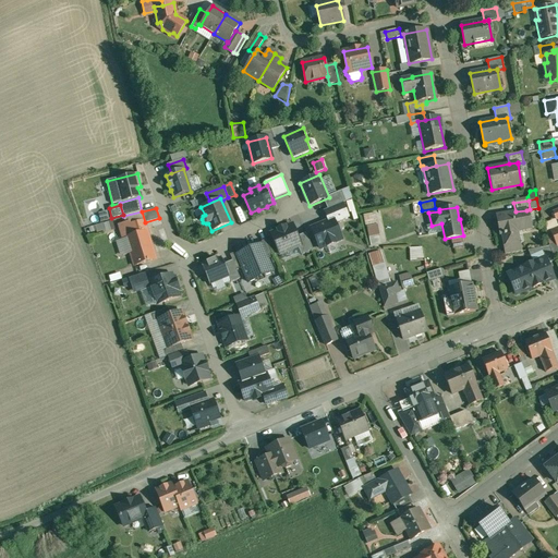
[(516,211),(496,215),(499,234),(501,234),(504,246),(519,244),(517,231),(530,229),(526,210),(516,211)]
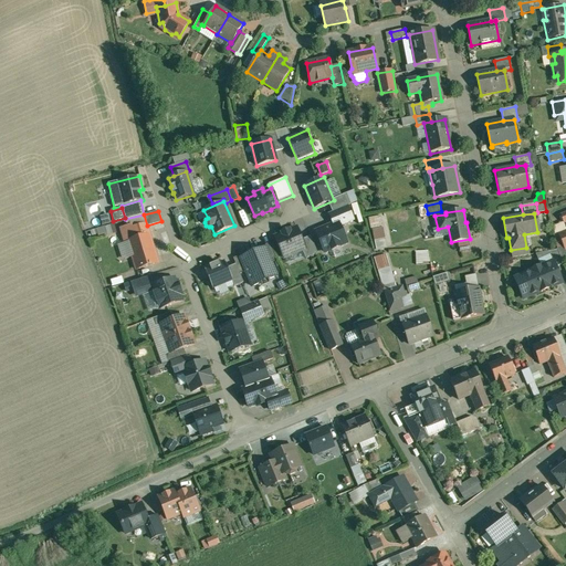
[(108,215),(100,217),(102,226),(111,223),(108,215)]
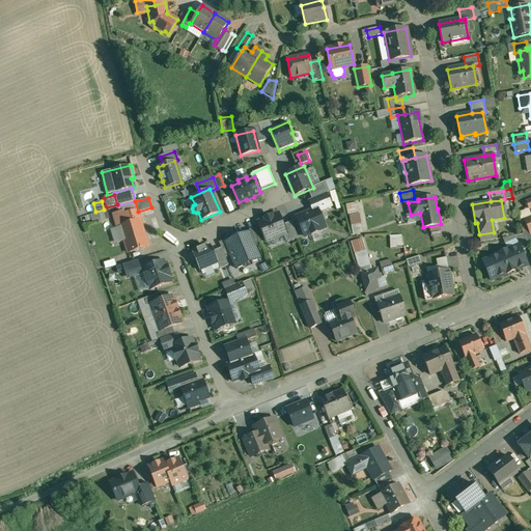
[(317,208),(296,218),(304,236),(310,233),(311,235),(319,232),(318,230),(325,228),(317,208)]
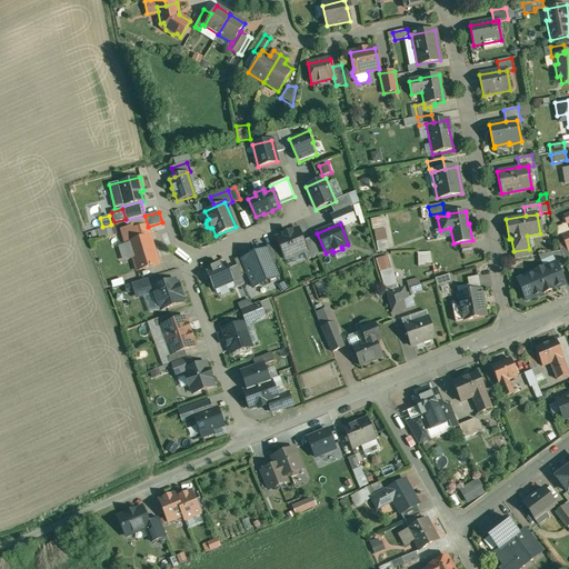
[(115,226),(106,228),(108,235),(108,237),(117,235),(115,226)]
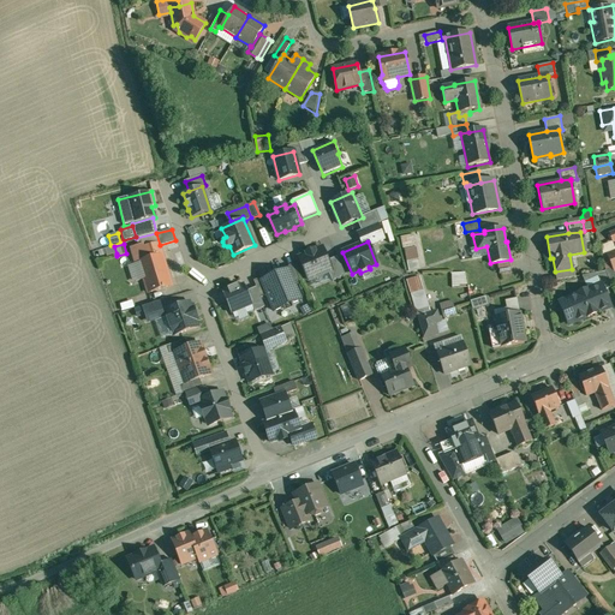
[(159,244),(143,249),(142,245),(131,249),(136,263),(138,263),(148,293),(172,286),(159,244)]
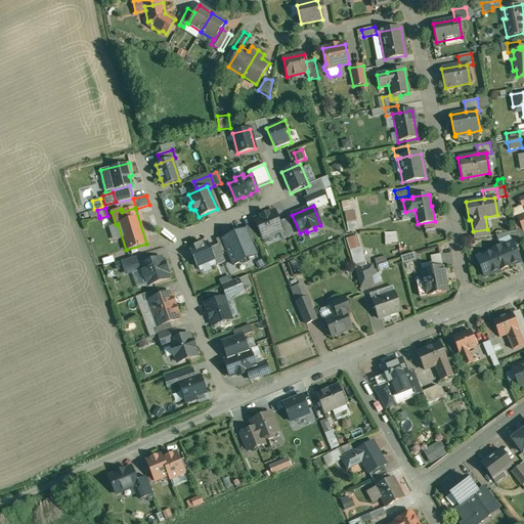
[(91,218),(99,216),(97,210),(89,212),(91,218)]
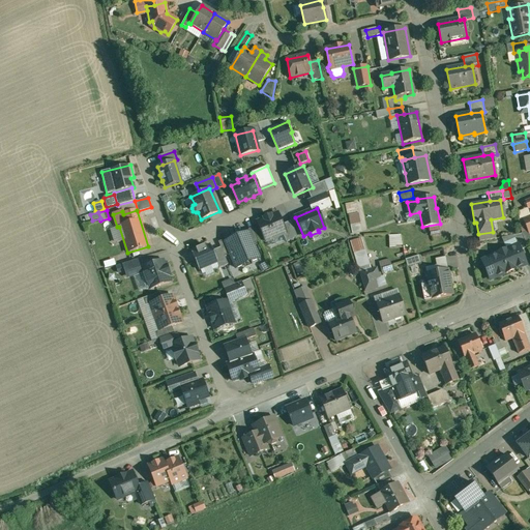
[(270,215),(264,218),(264,219),(258,223),(265,241),(283,234),(286,233),(283,225),(277,214),(271,216),(270,215)]
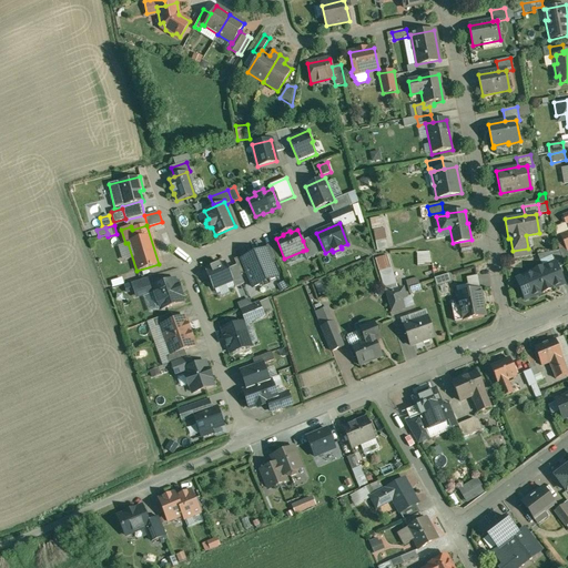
[(318,255),(312,237),(303,241),(306,250),(303,251),(306,260),(318,255)]
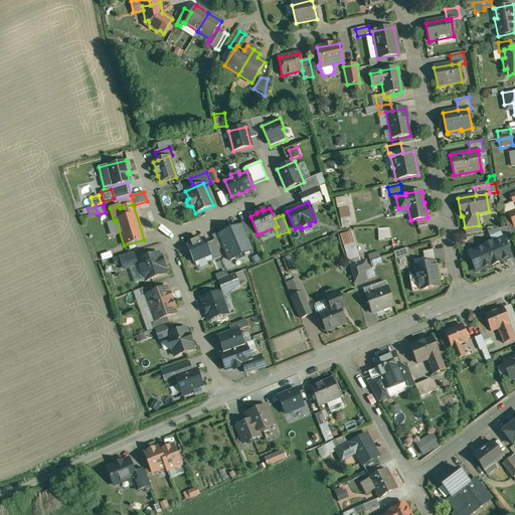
[(251,235),(245,221),(238,224),(239,226),(240,225),(245,237),(251,235)]
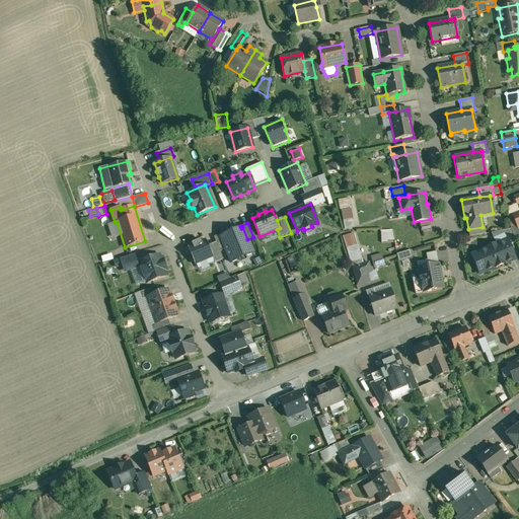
[(469,236),(486,233),(485,226),(483,227),(468,229),(469,236)]
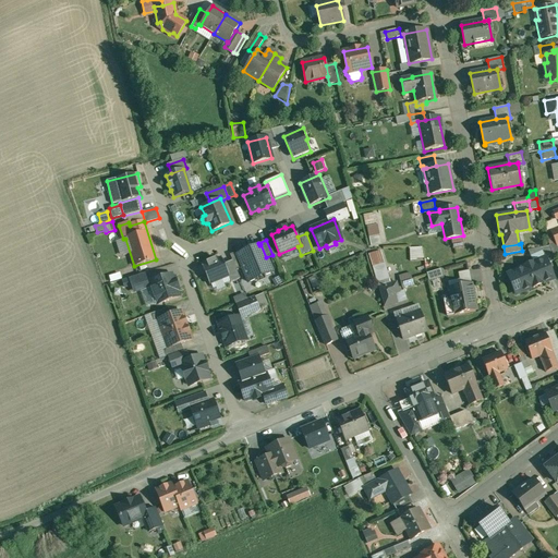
[(253,250),(246,253),(245,251),(239,253),(237,254),(242,267),(249,282),(257,279),(256,276),(263,273),(264,276),(273,273),(266,257),(261,244),(259,245),(252,247),(253,250)]
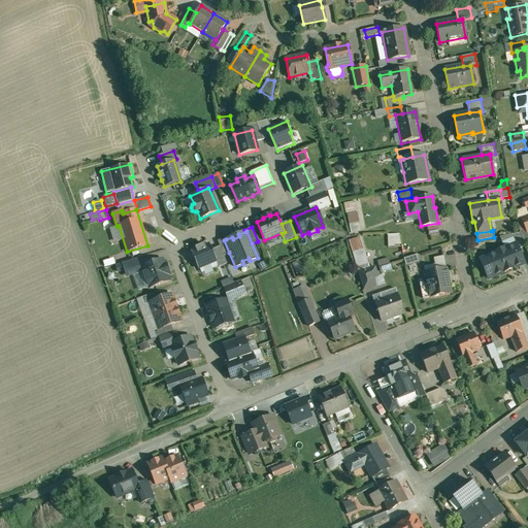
[(520,233),(510,234),(516,245),(516,244),(518,250),(525,246),(520,233)]
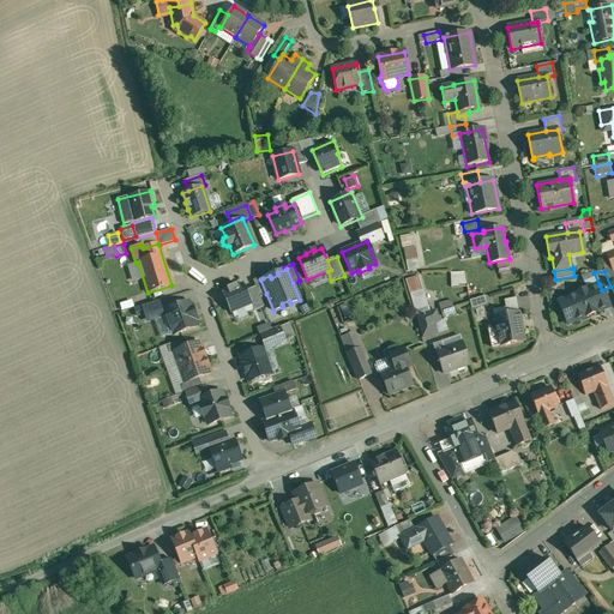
[(464,272),(451,274),(451,286),(465,286),(464,272)]
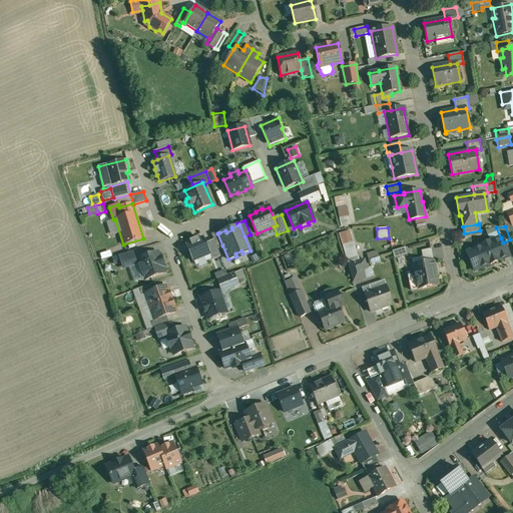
[(339,233),(342,245),(354,241),(350,230),(339,233)]
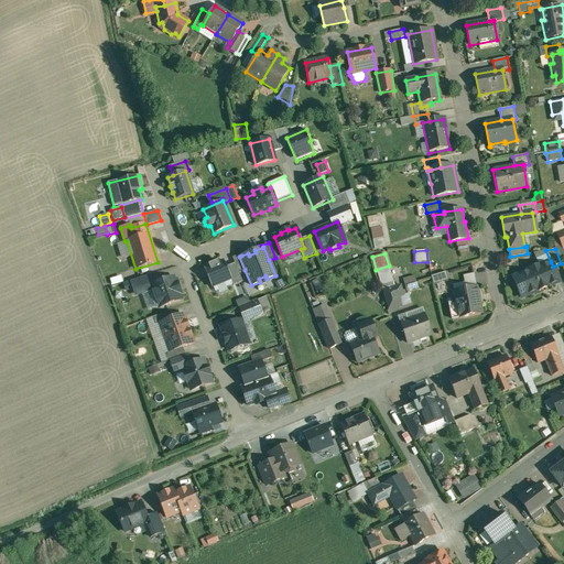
[(245,270),(239,257),(241,256),(240,255),(232,258),(235,263),(239,273),(245,270)]
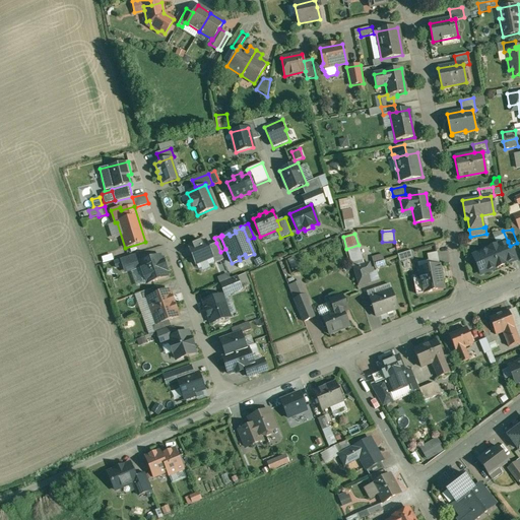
[(206,241),(188,249),(195,265),(213,257),(206,241)]
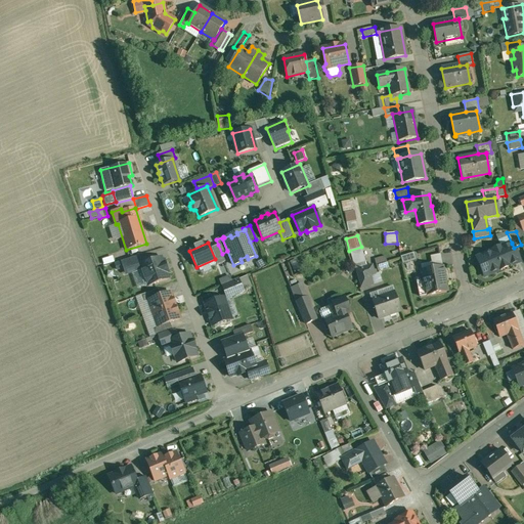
[(512,244),(501,248),(500,247),(491,251),(492,252),(477,258),(485,275),(520,261),(514,248),(512,243),(512,244)]
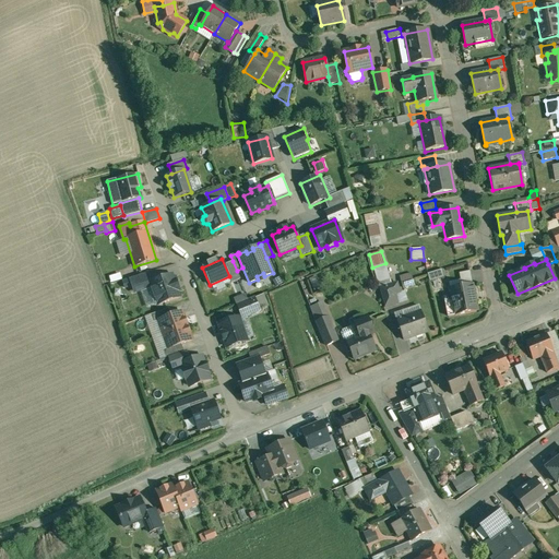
[(225,264),(232,282),(240,278),(237,271),(233,261),(225,264)]
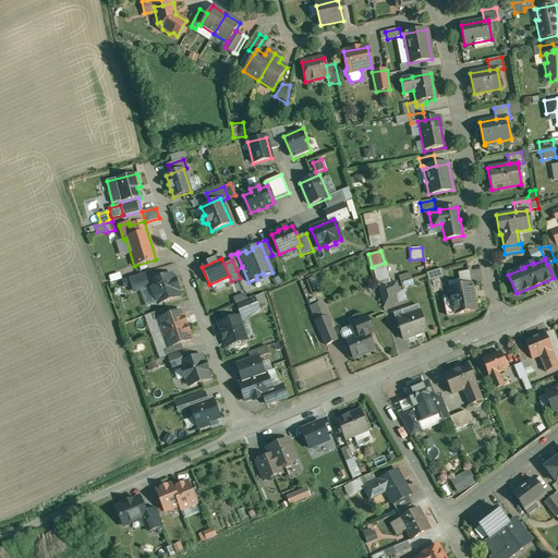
[(372,267),(377,282),(389,279),(385,263),(372,267)]
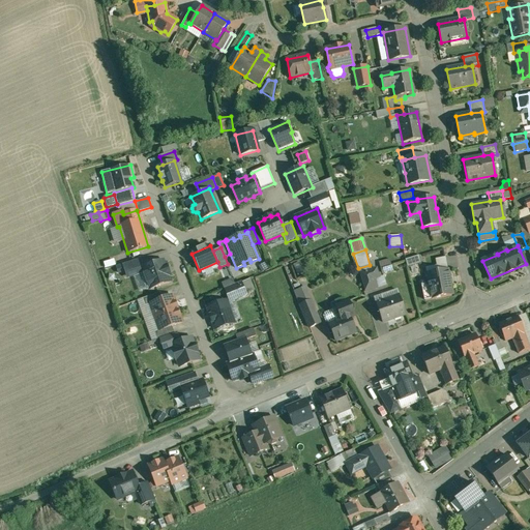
[(419,256),(405,260),(407,267),(421,263),(419,256)]
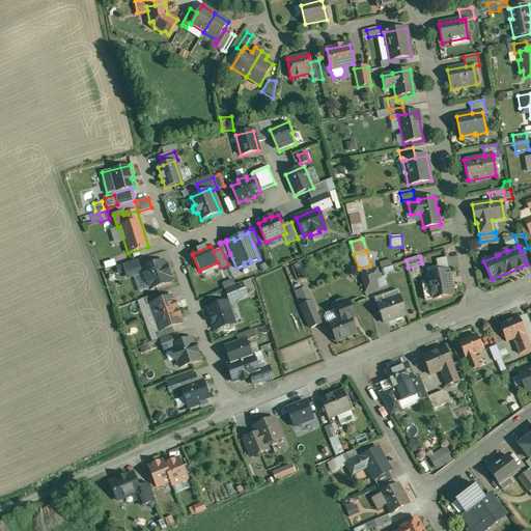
[(390,259),(380,262),(383,271),(392,268),(390,259)]
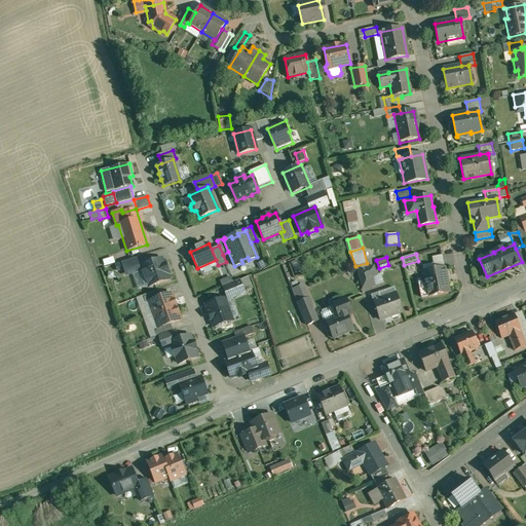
[(137,259),(121,264),(126,276),(141,271),(137,259)]
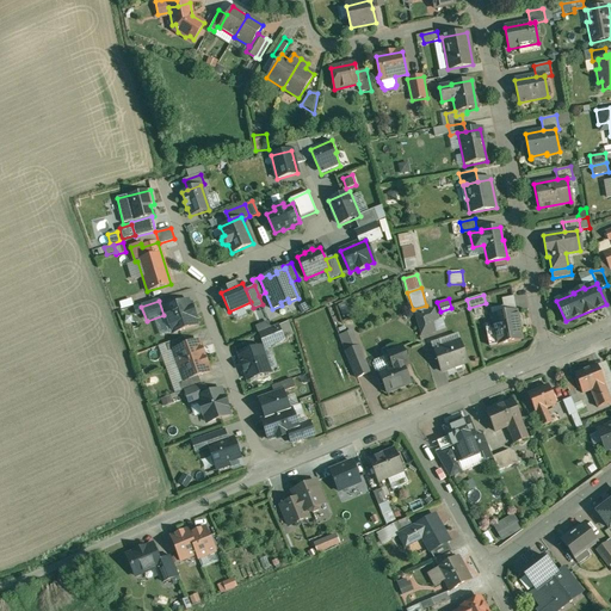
[(187,301),(164,309),(168,321),(166,322),(170,332),(172,331),(173,333),(196,325),(193,318),(196,316),(192,307),(190,308),(187,301)]
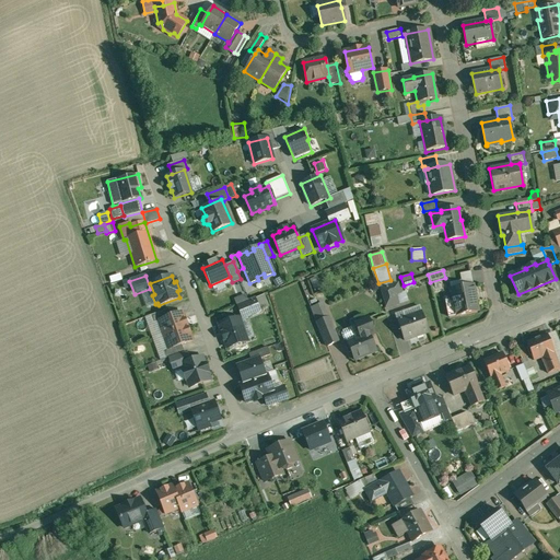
[(280,278),(273,281),(277,288),(283,283),(280,278)]
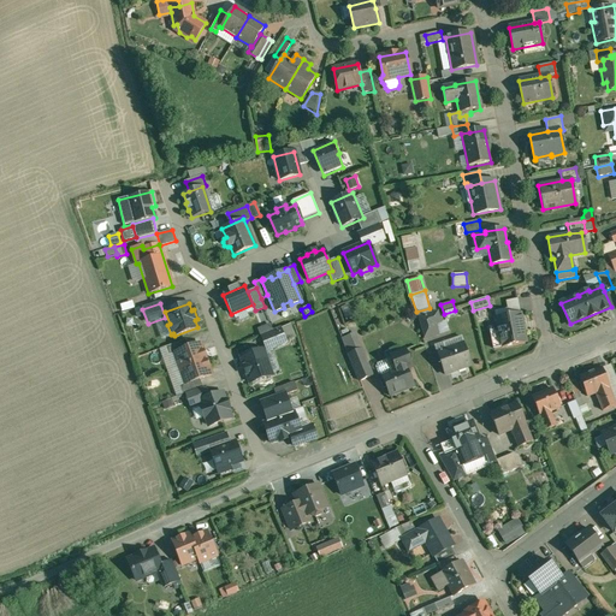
[(431,314),(430,308),(416,312),(418,318),(431,314)]
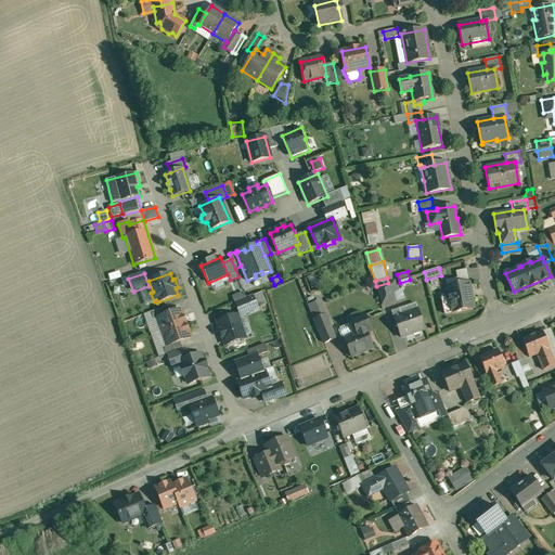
[(388,283),(376,286),(382,305),(395,301),(391,292),(397,291),(394,281),(388,283)]
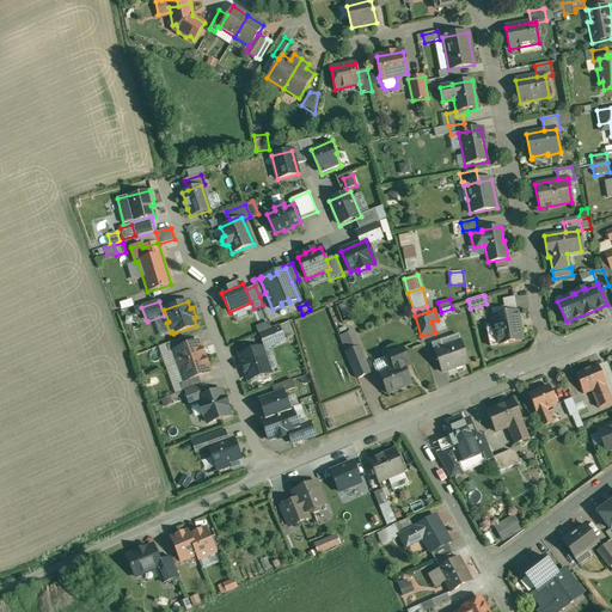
[(518,311),(493,316),(495,328),(488,329),(491,347),(522,341),(518,311)]
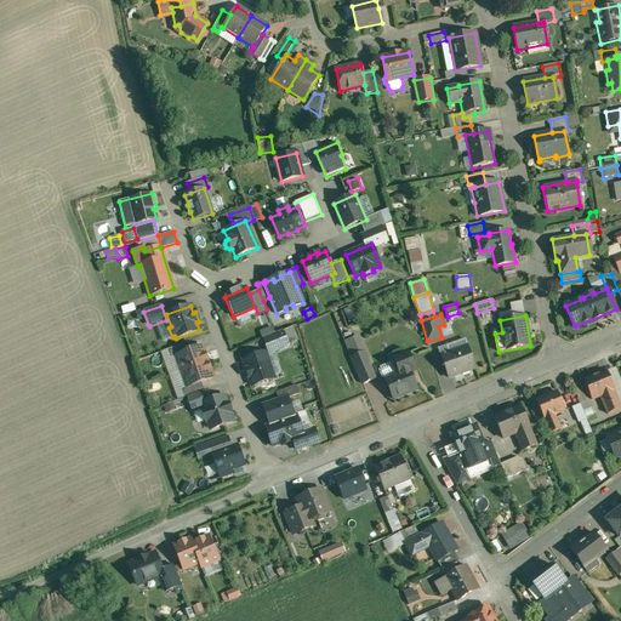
[(288,343),(297,340),(292,328),(283,331),(288,343)]
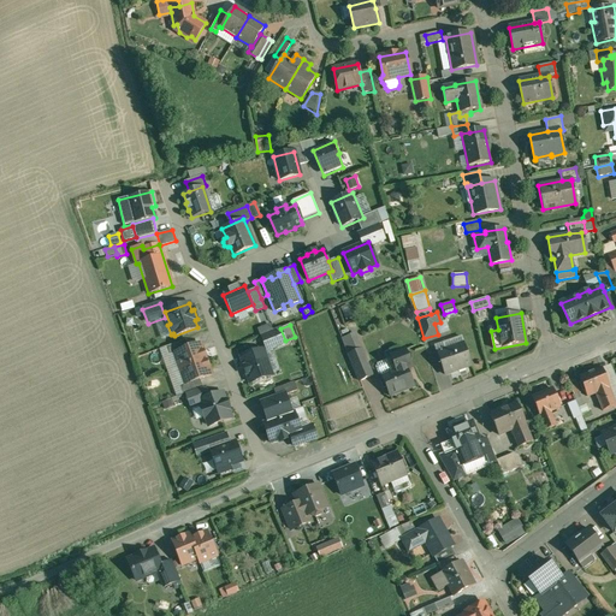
[(280,329),(261,336),(267,350),(286,342),(285,341),(280,329)]
